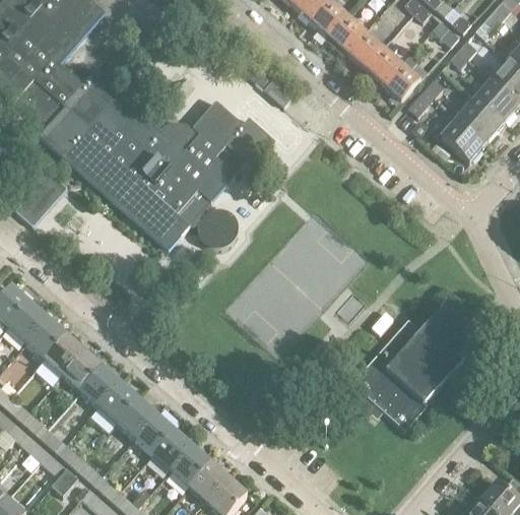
[(159,131),(135,109),(102,80),(96,75),(84,88),(60,66),(105,16),(86,0),(6,0),(0,7),(0,89),(15,104),(17,100),(41,121),(48,127),(39,136),(66,159),(66,161),(79,172),(168,250),(188,228),(197,227),(197,230),(197,233),(197,236),(199,240),(202,244),(204,246),(206,248),(212,251),(218,251),(222,250),(226,249),(230,247),(233,244),(236,239),(237,234),(238,229),(237,226),(236,221),(233,217),(229,214),(226,212),(221,210),(217,210),(214,210),(210,202),(244,165),(251,171),(275,143),(248,120),(243,125),(217,103),(194,129),(188,125),(180,123),(173,123),(166,126),(159,131)]
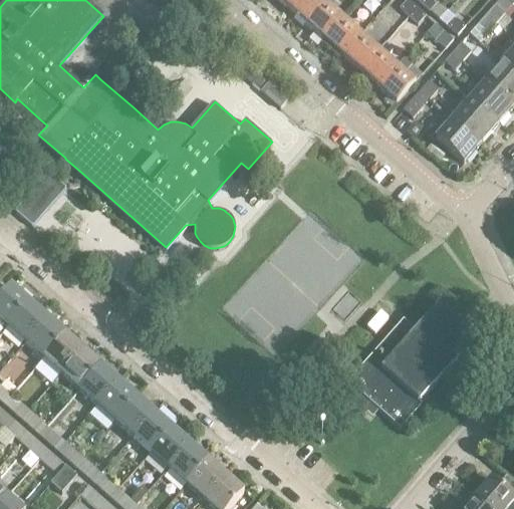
[(291,0),(287,6),(304,22),(324,0),(291,0)]
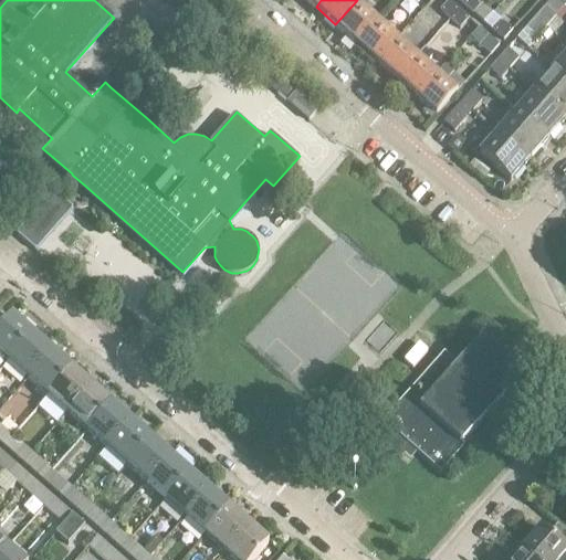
[(357,0),(335,24),(355,41),(376,18),(357,0)]
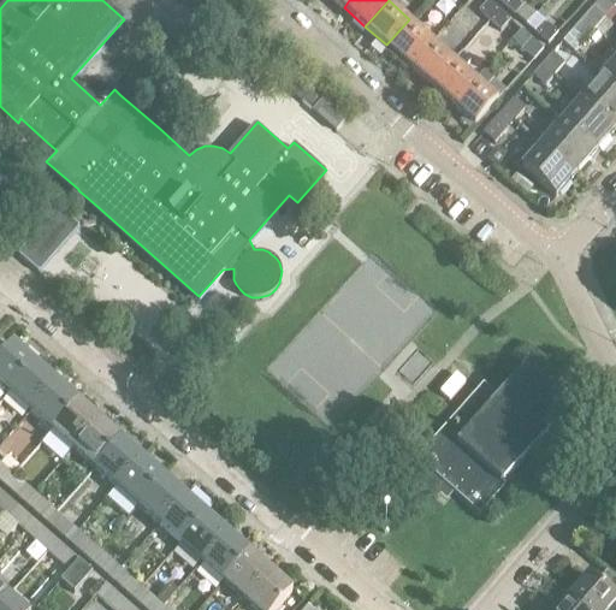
[(490,17),(499,6),(492,0),(485,0),(479,7),(490,17)]
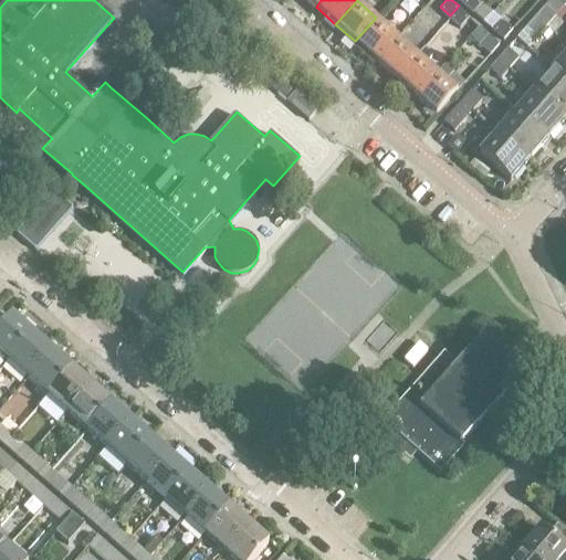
[(462,0),(473,9),(481,0),(462,0)]
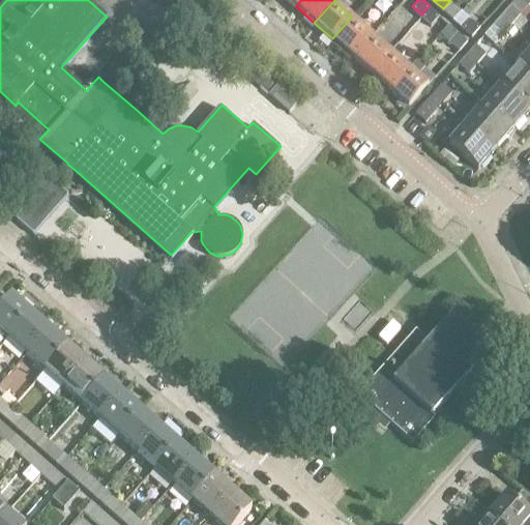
[(510,22),(520,11),(509,3),(501,13),(510,22)]
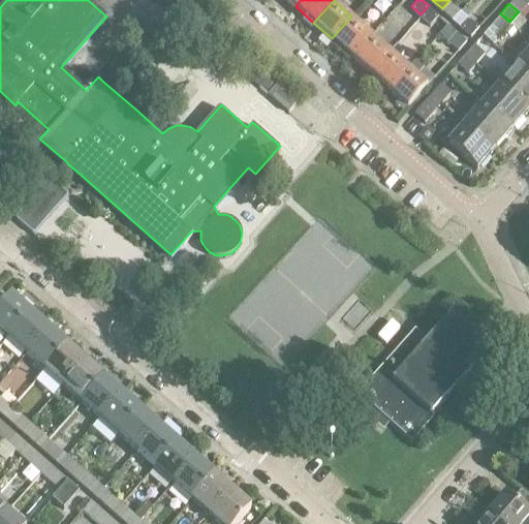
[(430,23),(438,13),(429,5),(421,14),(430,23)]
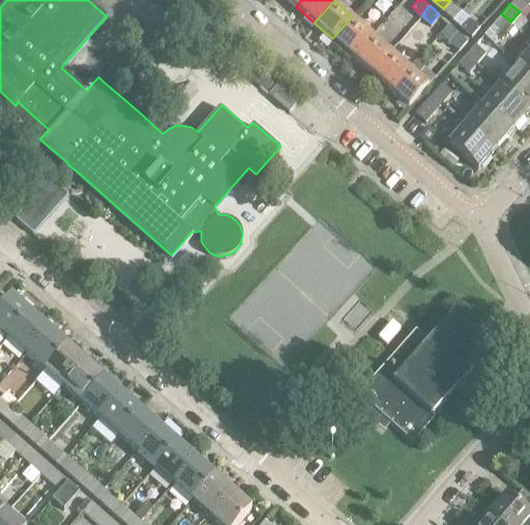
[(510,22),(501,13),(493,23),(502,31),(510,22)]
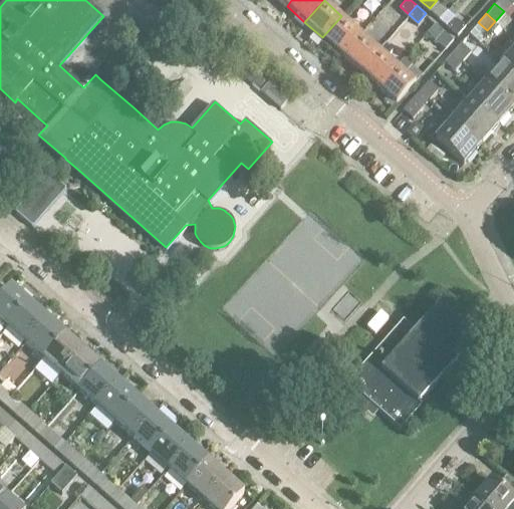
[(341,16),(322,37),(340,53),(359,32),(341,16)]
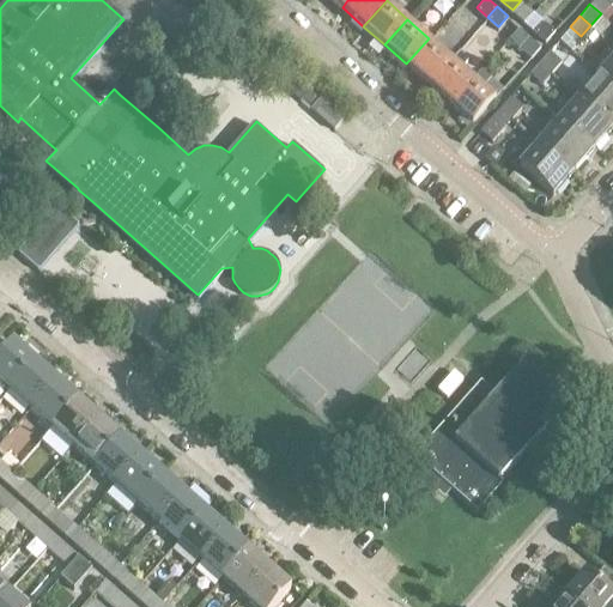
[(544,19),(534,30),(545,40),(554,29),(544,19)]
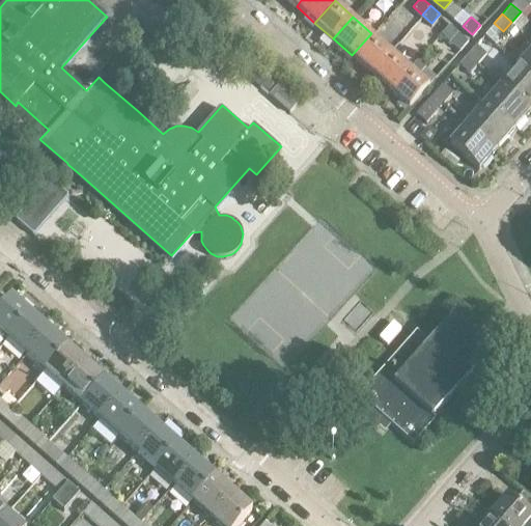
[(468,38),(458,30),(449,22),(441,30),(450,38),(450,39),(459,48),(468,38)]
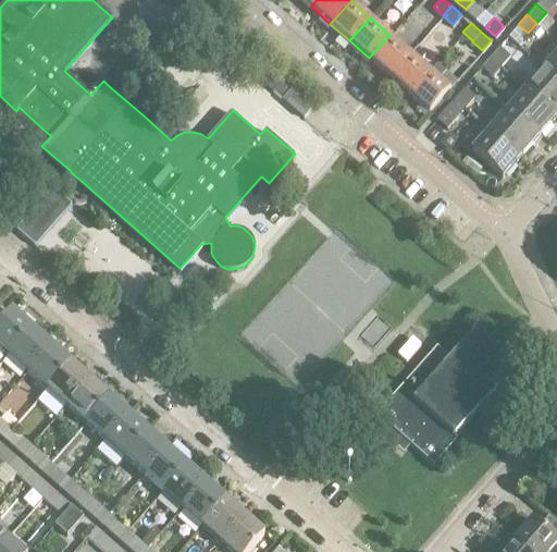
[(390,35),(369,58),(388,75),(410,52),(390,35)]
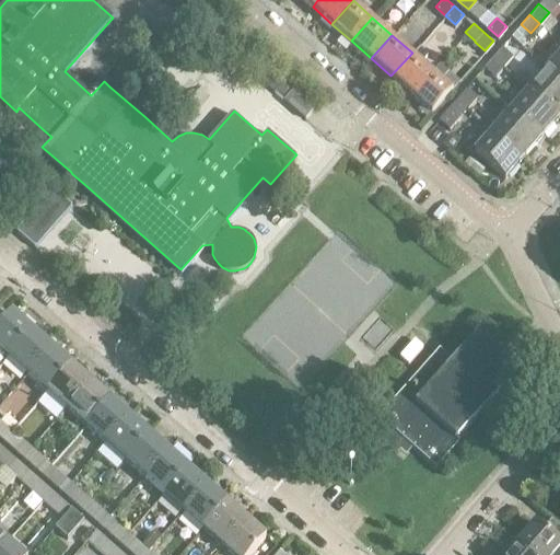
[(412,53),(391,76),(410,93),(431,70),(421,60),(429,51),(420,44),(412,53)]
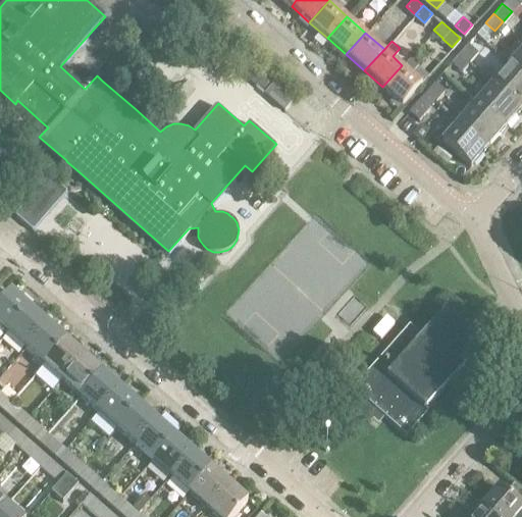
[(469,60),(478,50),(468,41),(460,51),(469,60)]
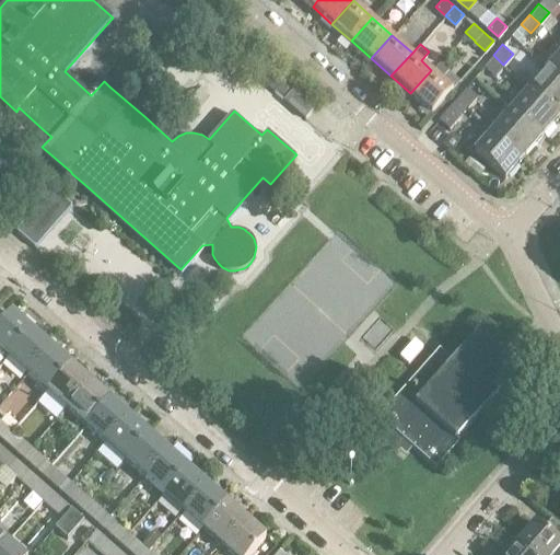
[(559,54),(549,68),(559,78),(559,54)]
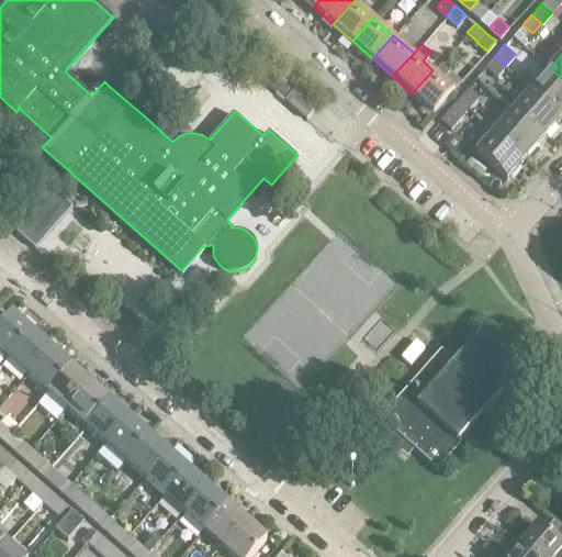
[(505,65),(495,55),(485,65),(496,75),(505,65)]
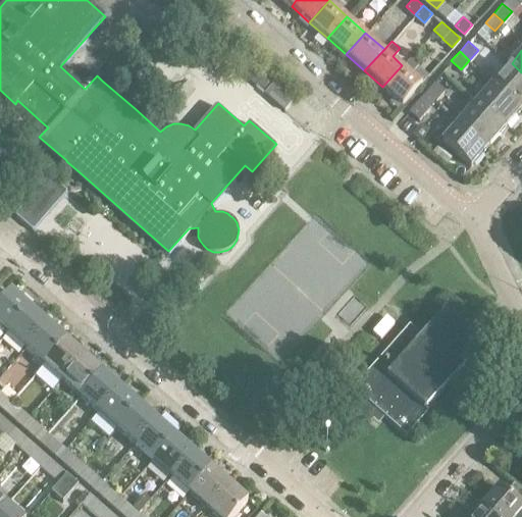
[(410,57),(402,65),(382,87),(402,104),(421,82),(410,72),(418,63),(410,57)]
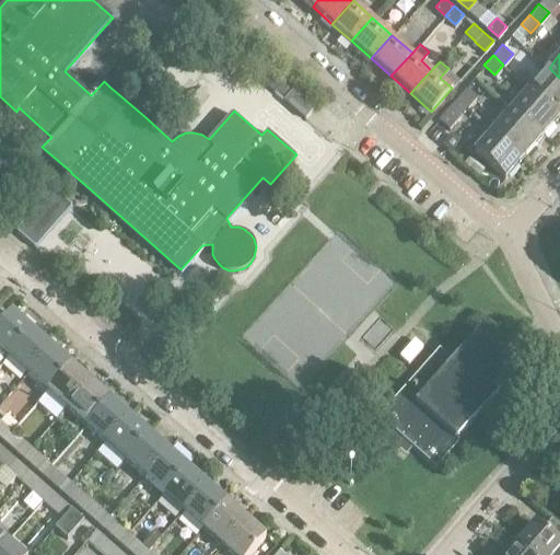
[(559,78),(549,68),(531,88),(559,114),(559,78)]
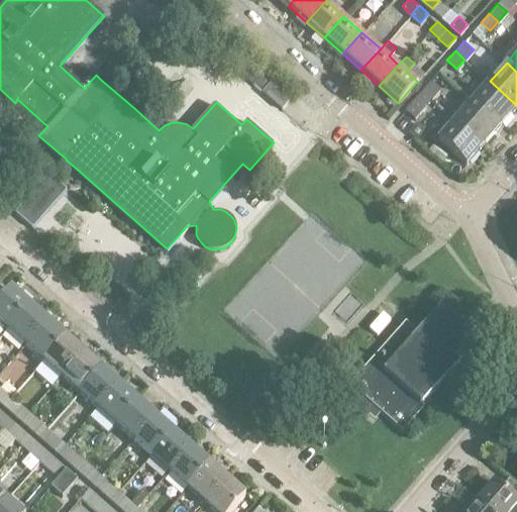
[(253,81),(262,89),(282,107),(290,98),(270,80),(269,81),(260,73),(253,81)]
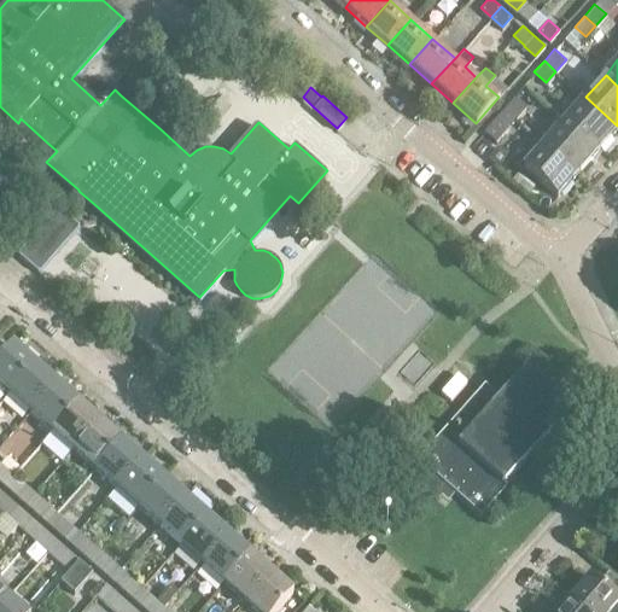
[(505,105),(516,116),(526,104),(514,94),(505,105)]
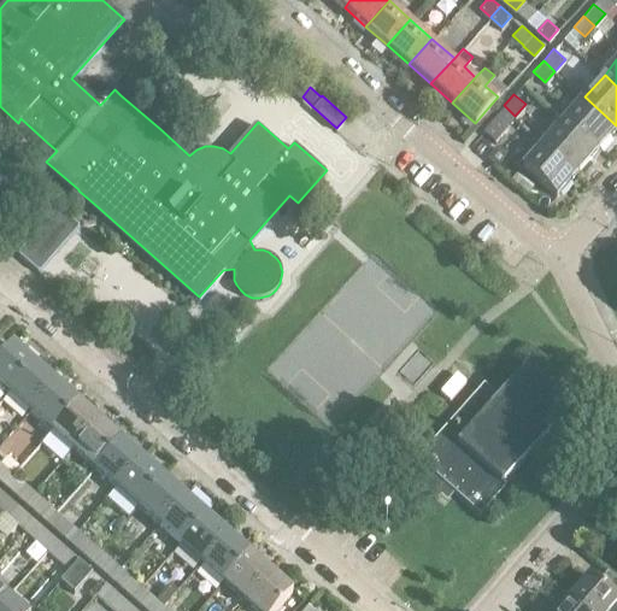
[(616,125),(585,97),(565,119),(598,150),(616,127),(616,125)]
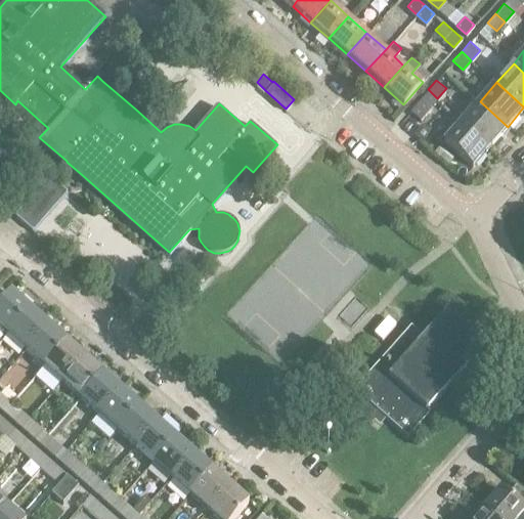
[(410,109),(421,118),(437,98),(428,89),(410,109)]
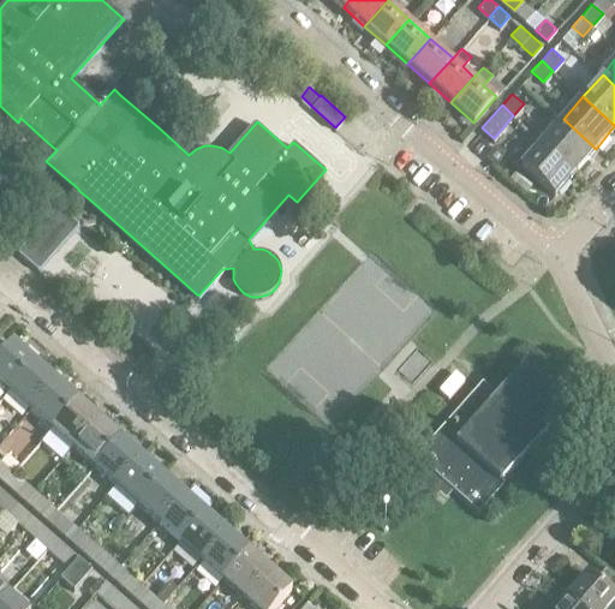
[(548,123),(555,129),(543,142),(577,171),(596,149),(563,119),(556,113),(548,123)]
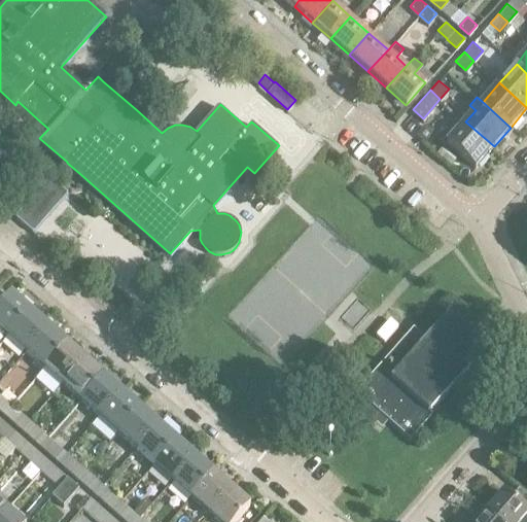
[(465,122),(448,141),(477,167),(494,146),(465,122)]
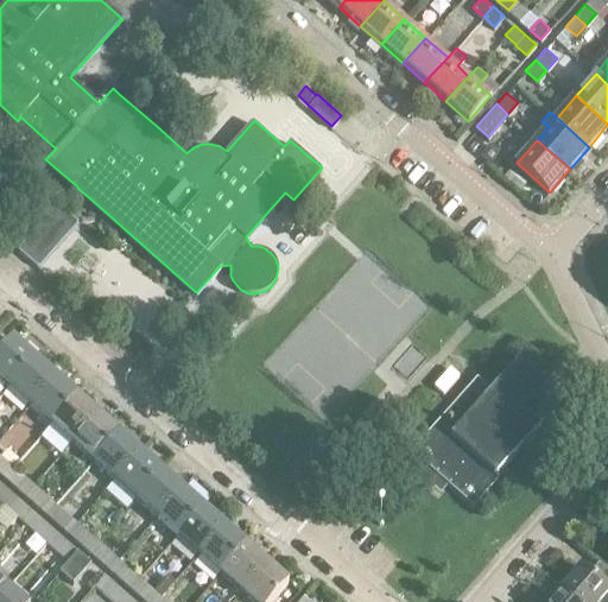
[(78,220),(57,201),(18,247),(39,265),(78,220)]
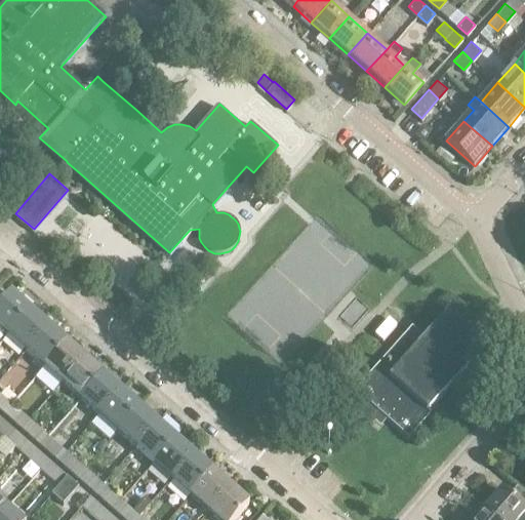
[(30,308),(11,290),(0,303),(0,324),(8,332),(30,308)]
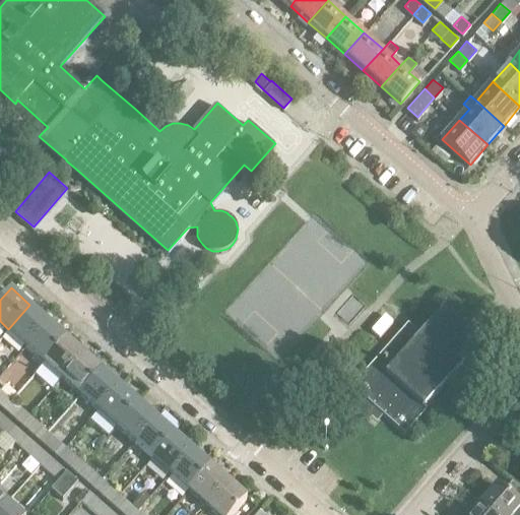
[(48,320),(29,305),(8,329),(26,344),(48,320)]
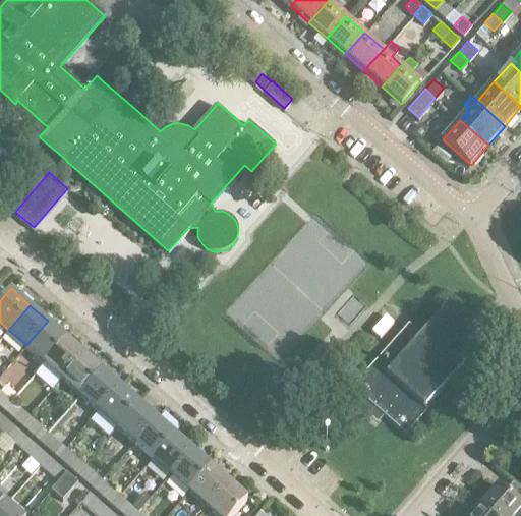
[(425,407),(484,342),(446,308),(422,335),(410,324),(353,386),(406,434),(428,409),(425,407)]
